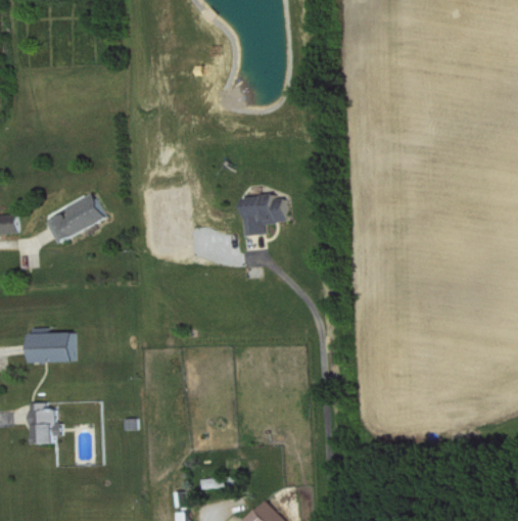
[(71,217),(65,219),(62,214),(52,220),(53,221),(49,223),(53,231),(60,243),(106,217),(93,193),(66,208),(71,217)]
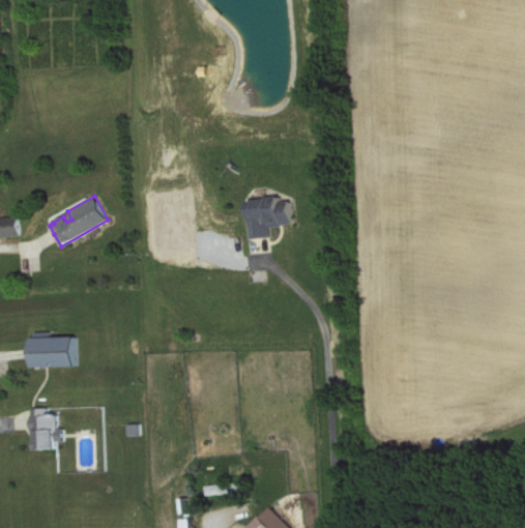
[(268,237),(256,238),(249,239),(248,223),(250,223),(248,201),(265,199),(265,198),(278,197),(278,202),(287,201),(289,224),(281,224),(281,226),(279,227),(267,228),(268,237)]
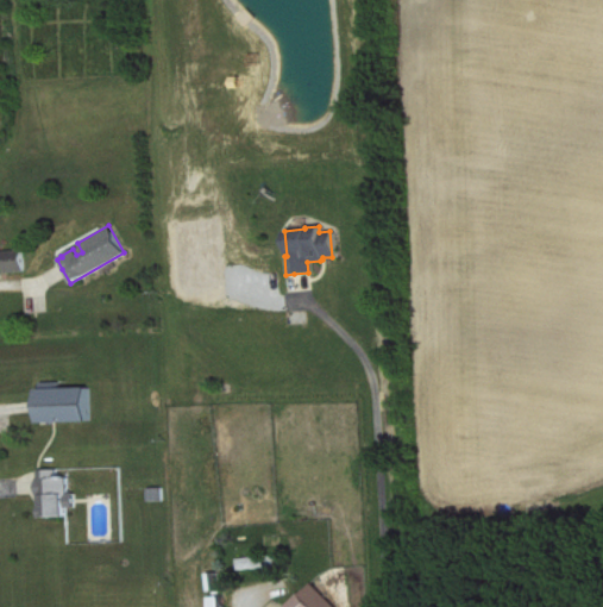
[(0,271),(19,271),(17,250),(0,251),(0,271)]
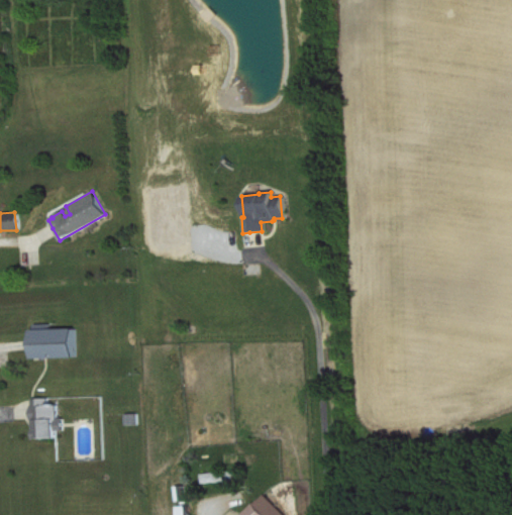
[(31,324),(31,329),(29,329),(30,344),(30,358),(74,356),(73,328),(45,329),(45,324),(31,324)]
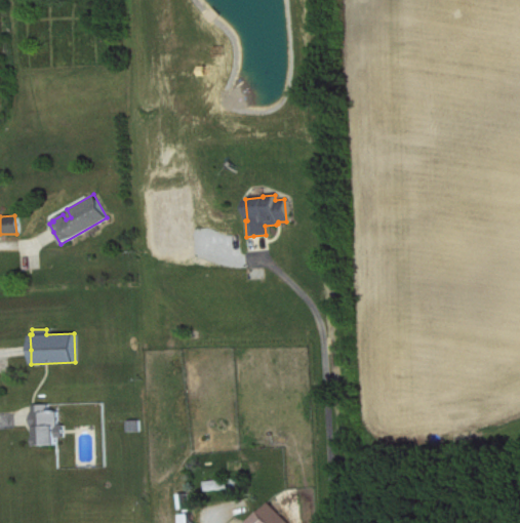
[(46,404),(46,411),(55,411),(55,426),(61,426),(61,434),(54,435),(55,444),(54,444),(35,445),(35,436),(31,437),(31,433),(31,428),(30,428),(30,419),(30,404),(46,404)]
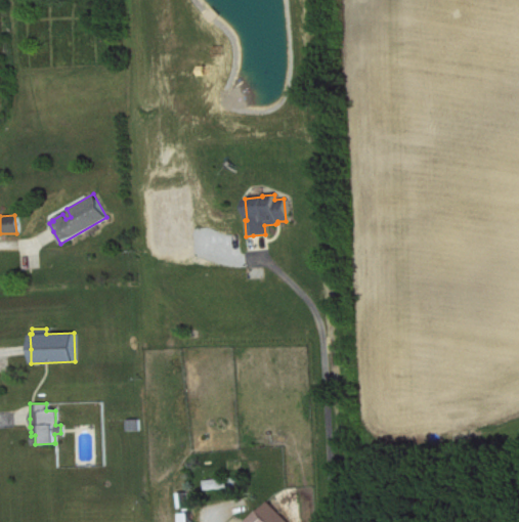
[(123,420),(124,431),(135,430),(135,419),(123,420)]
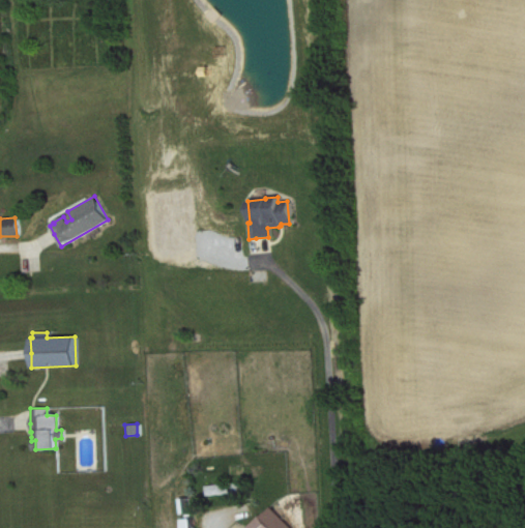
[(203,486),(204,496),(228,493),(228,499),(237,499),(236,491),(240,490),(239,481),(203,486)]
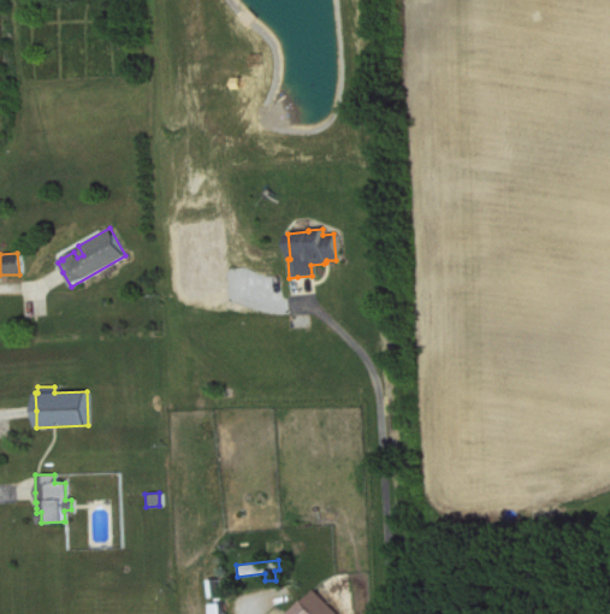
[(203,580),(205,598),(218,597),(215,579),(203,580)]
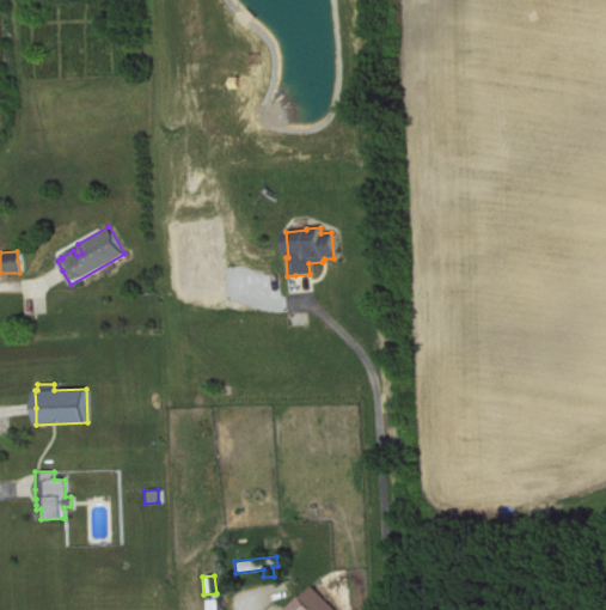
[(332,609),(308,585),(281,609),(332,609)]
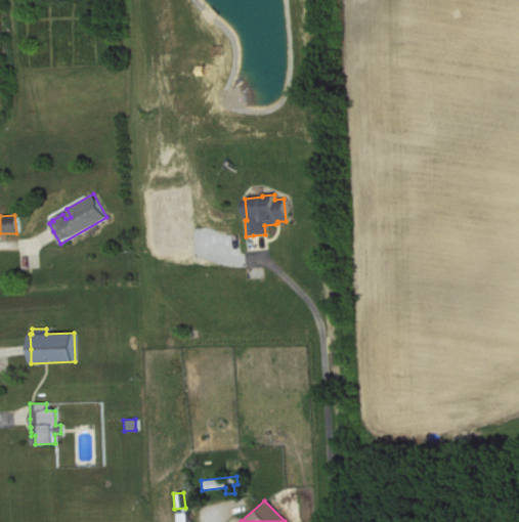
[(188,512),(188,521),(176,521),(176,513),(188,512)]
